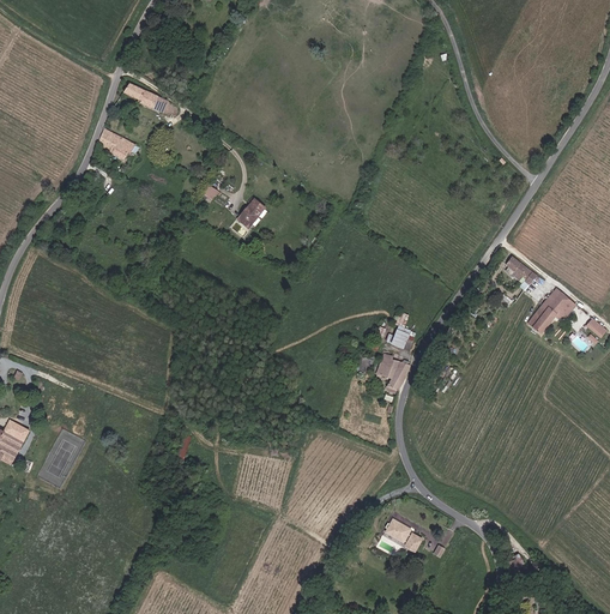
[(165,110),(169,101),(128,83),(124,92),(138,98),(137,101),(152,108),(155,109),(155,107),(162,110),(163,109),(165,110)]
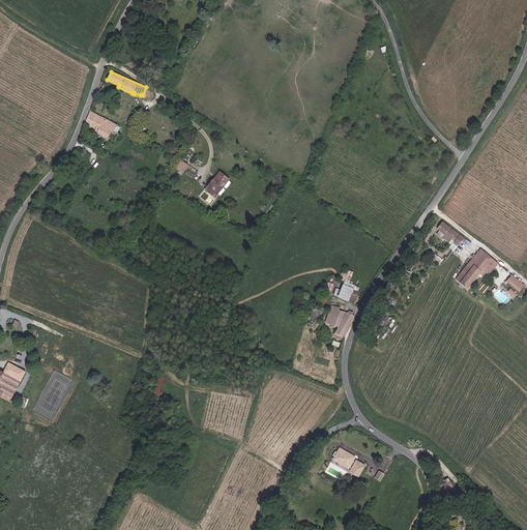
[(100,118),(90,113),(84,124),(107,136),(110,128),(112,129),(115,123),(100,117),(100,118)]
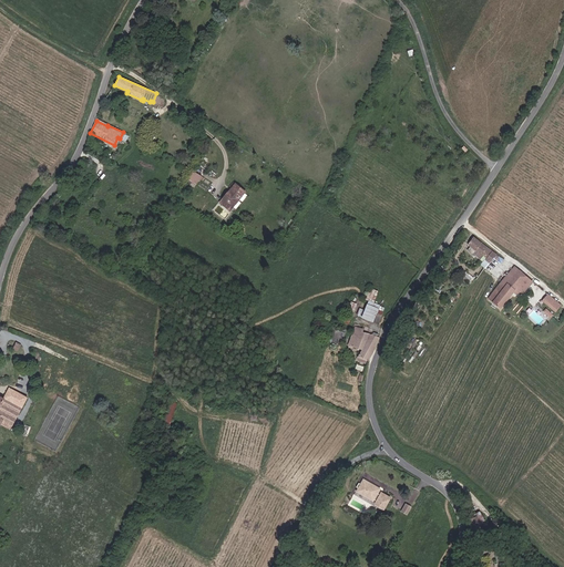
[(201,175),(192,169),(188,176),(186,179),(195,185),(201,175)]
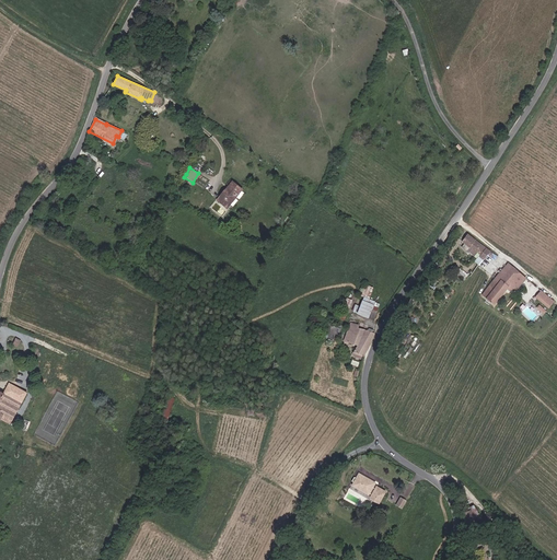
[(232,193),(238,185),(232,181),(219,197),(229,205),(236,196),(232,193)]
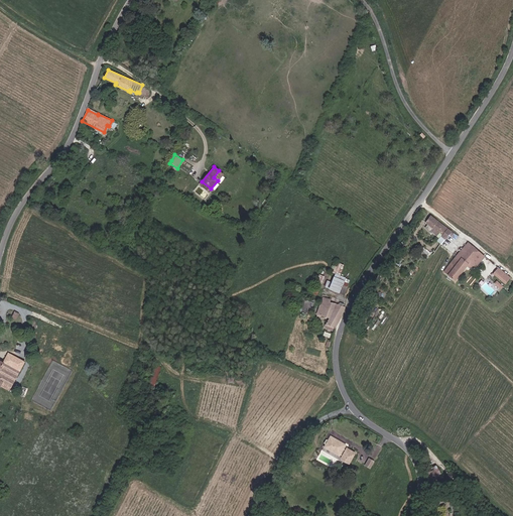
[(214,177),(218,180),(223,173),(219,170),(214,177)]
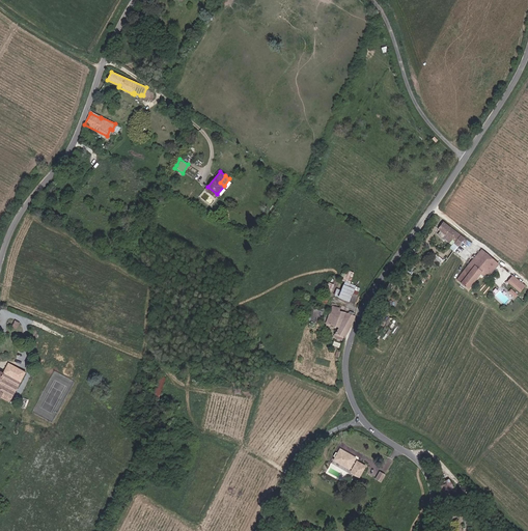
[(217,194),(207,187),(205,190),(215,197),(217,194)]
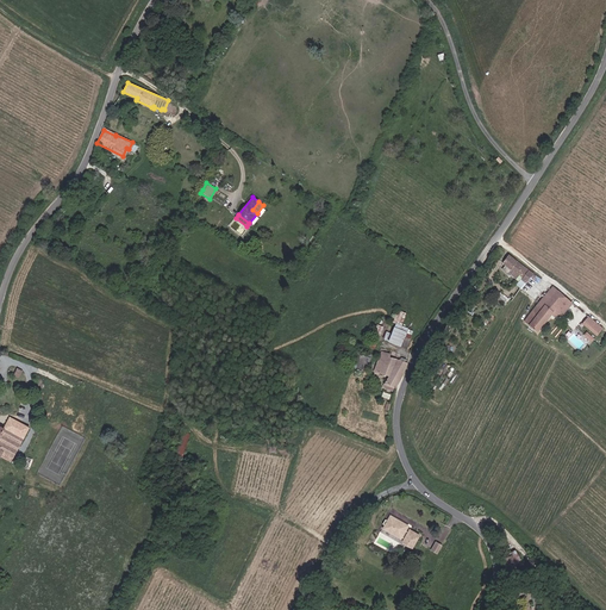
[(532,273),(508,254),(503,262),(510,269),(507,273),(517,281),(519,279),(525,282),(532,273)]
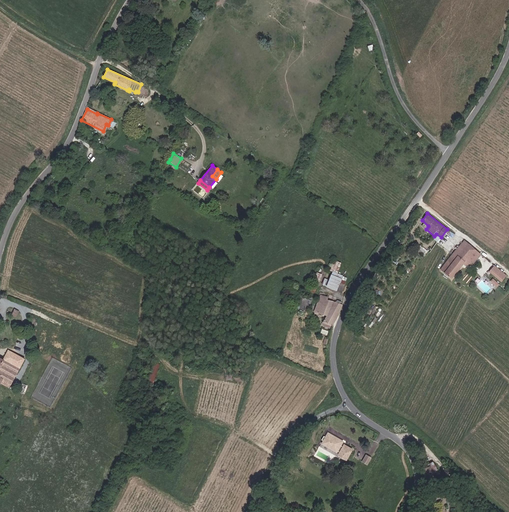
[(469,264),(479,253),(463,240),(439,268),(449,277),(464,260),(469,264)]
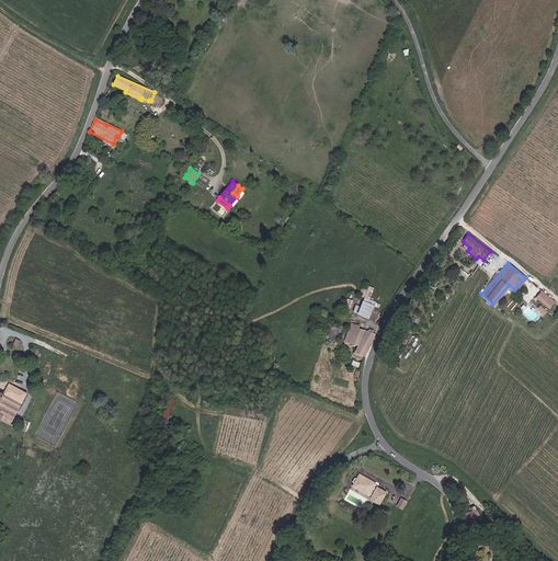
[(360,307),(354,305),(352,312),(373,320),(378,304),(368,299),(373,287),(365,285),(360,296),(363,298),(360,307)]
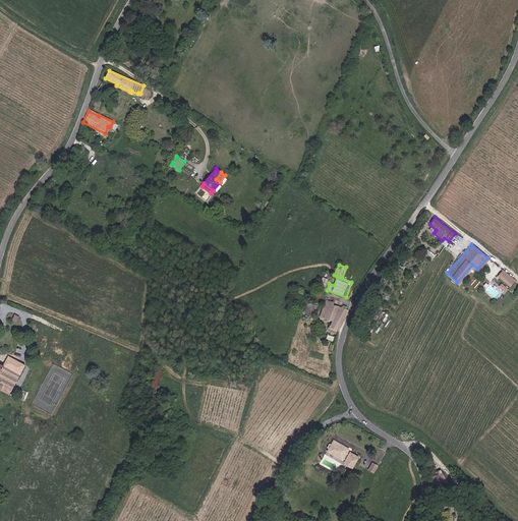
[(514,280),(502,270),(498,275),(509,285),(514,280)]
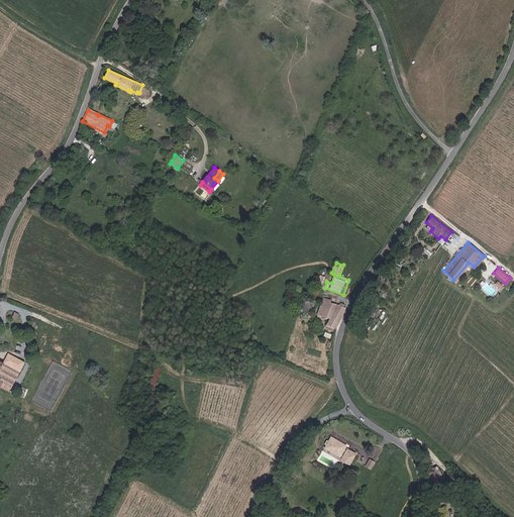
[(503,287),(497,281),(495,283),(501,289),(503,287)]
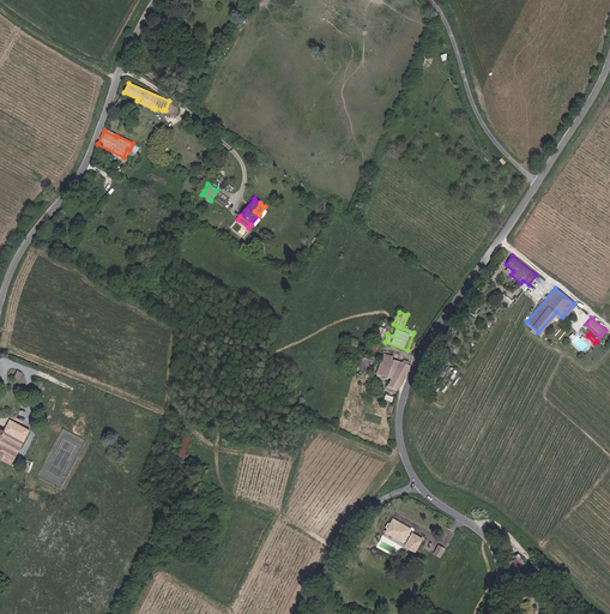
[(368,355),(357,353),(354,368),(364,371),(368,355)]
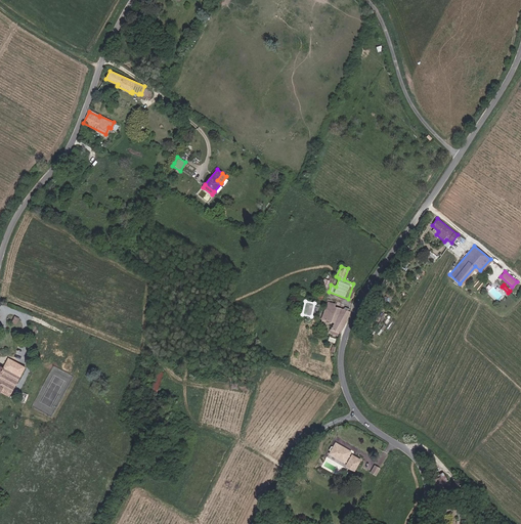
[(327,301),(320,319),(333,323),(331,330),(330,329),(329,334),(336,337),(338,333),(340,334),(347,311),(334,307),(335,304),(327,301)]
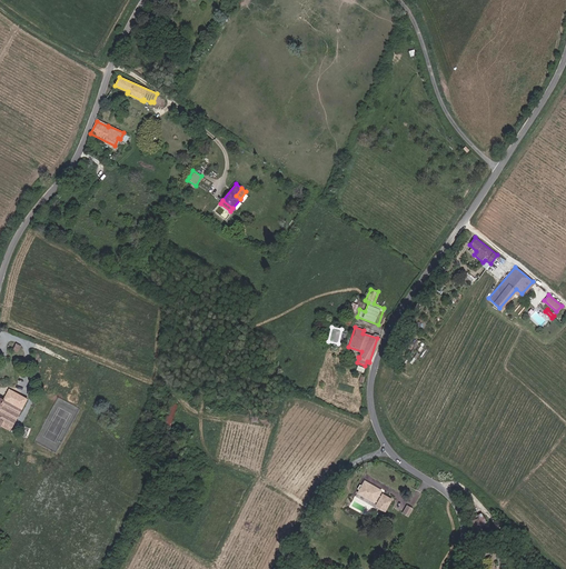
[(15,346),(10,343),(7,349),(15,352),(18,346),(15,345),(15,346)]
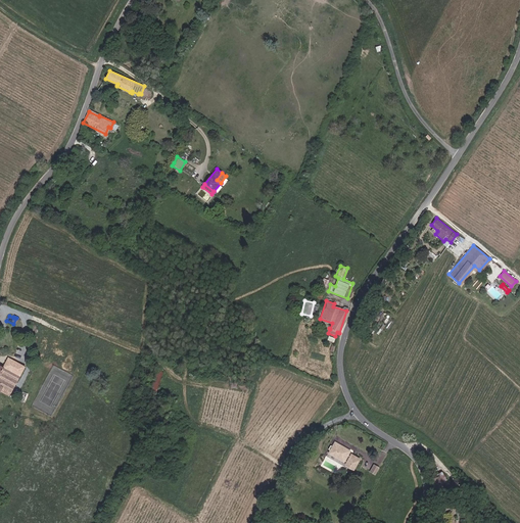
[(0,394),(1,393),(7,397),(24,368),(7,358),(2,367),(0,366),(0,394)]
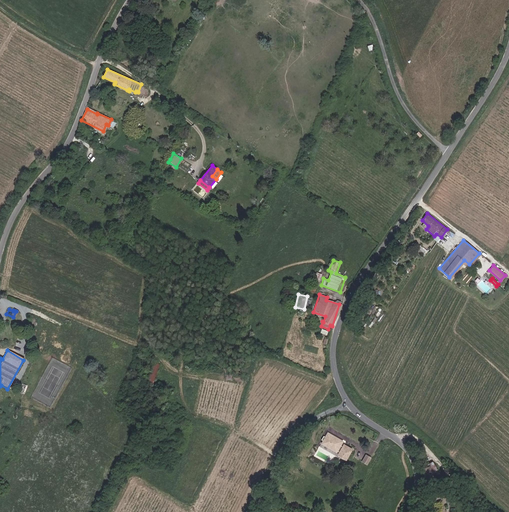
[(147,381),(154,382),(156,362),(149,362),(147,381)]
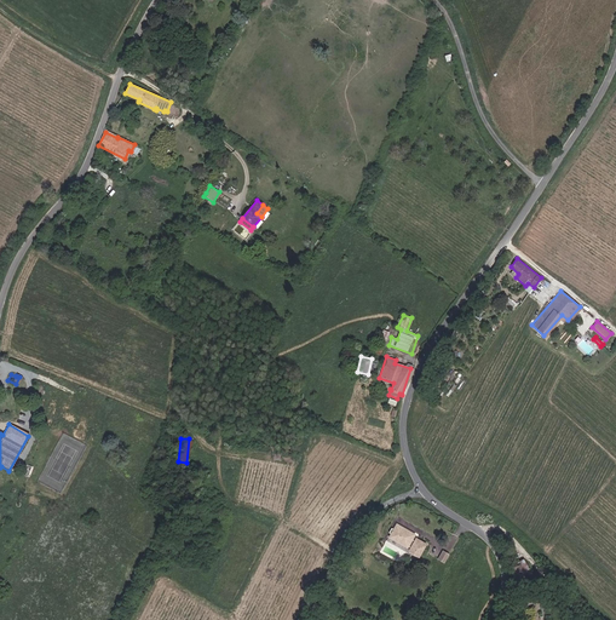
[(415,535),(396,524),(389,538),(408,549),(409,547),(410,549),(408,552),(420,558),(427,545),(415,538),(414,541),(413,540),(415,535)]
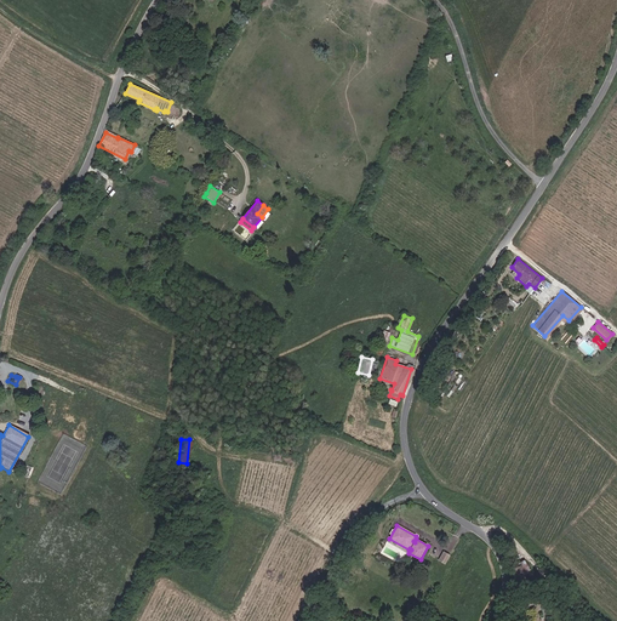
[(444,563),(449,556),(443,552),(438,560),(444,563)]
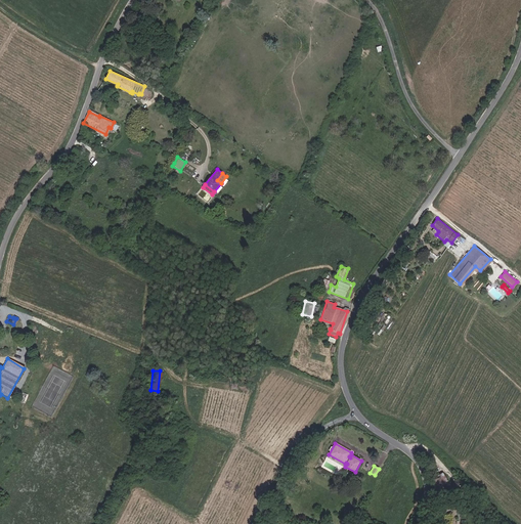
[(439,477),(444,488),(448,486),(443,475),(439,477)]
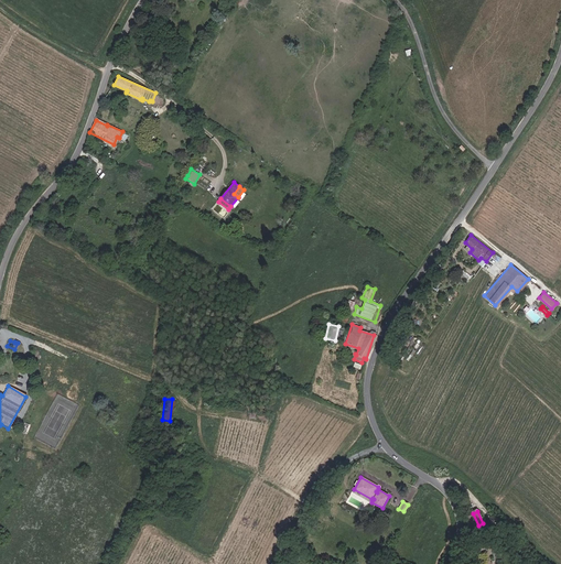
[(471,528),(475,527),(470,516),(466,517),(471,528)]
